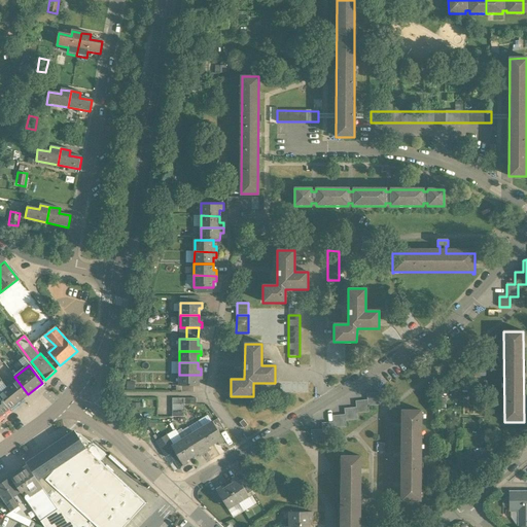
[(201,375),(179,375),(179,386),(198,386),(198,380),(201,380),(201,375)]
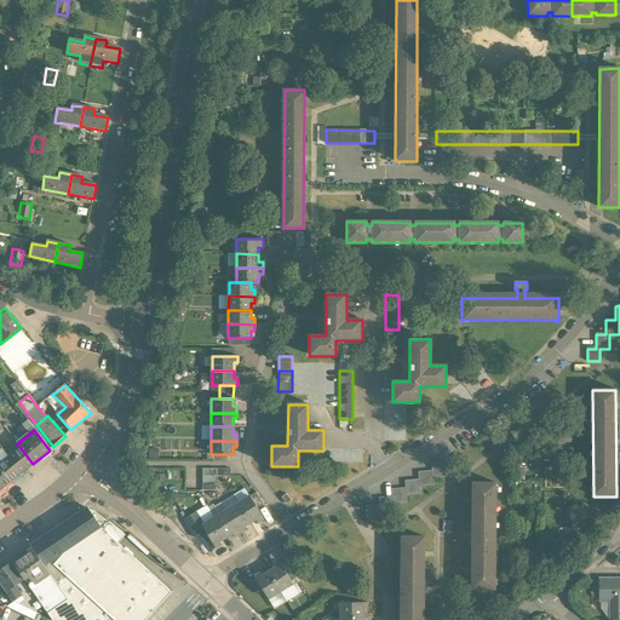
[(4,461),(0,463),(0,468),(11,482),(28,469),(15,452),(4,461)]
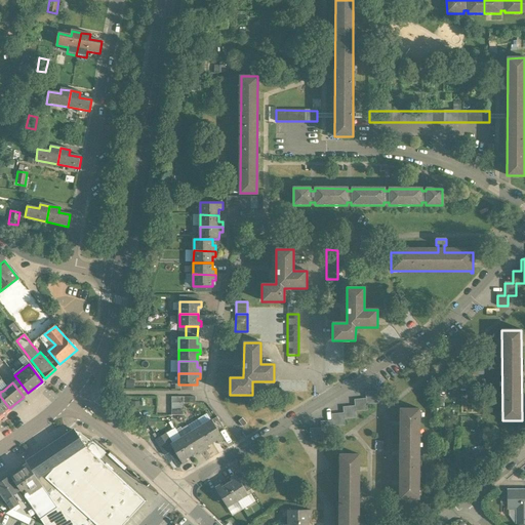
[(321,429),(310,431),(311,441),(322,439),(321,434),(333,433),(332,427),(345,426),(344,419),(356,418),(355,412),(367,410),(367,405),(378,404),(376,393),(365,394),(366,400),(354,402),(355,407),(342,409),(344,415),(331,416),(332,422),(320,423),(321,429)]
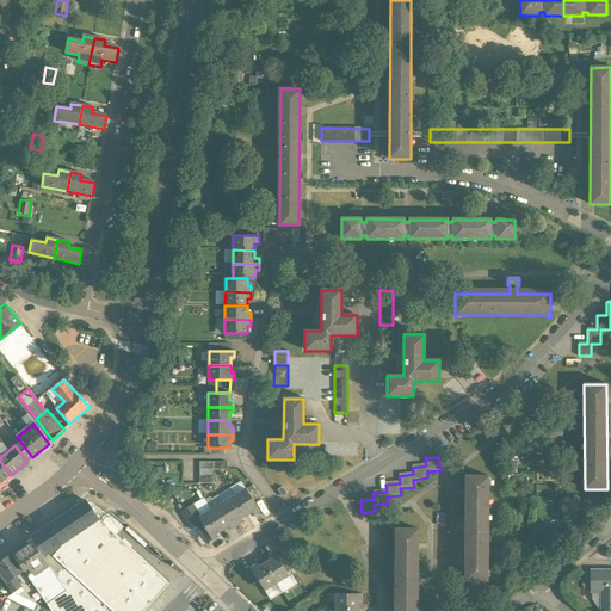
[(0,461),(0,483),(11,475),(0,461)]
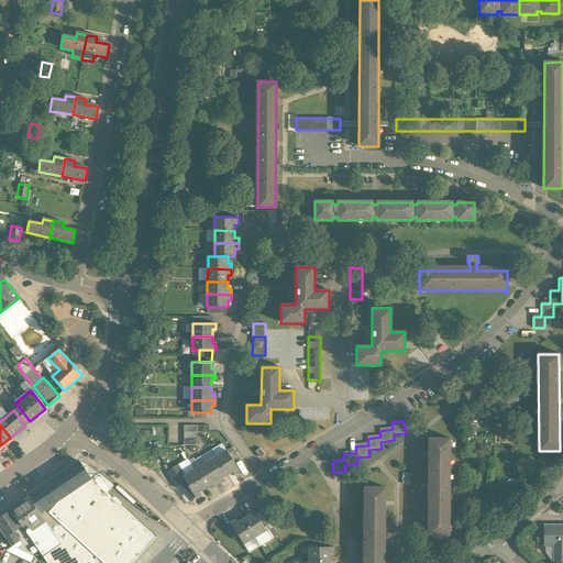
[(450,439),(429,439),(429,536),(449,536),(450,439)]
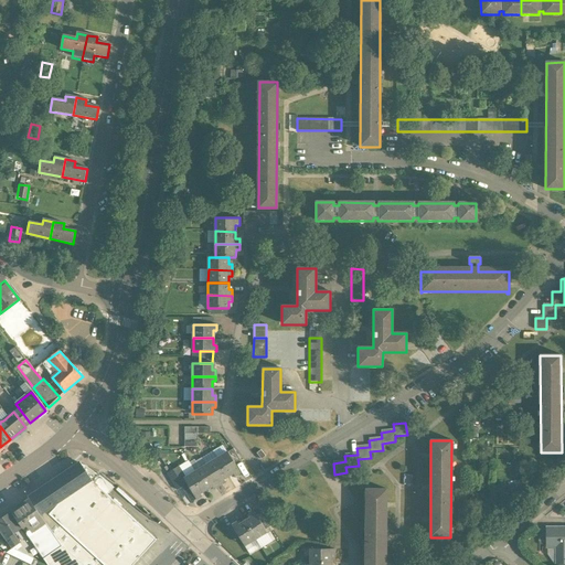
[(240,460),(233,449),(227,452),(234,464),(240,460)]
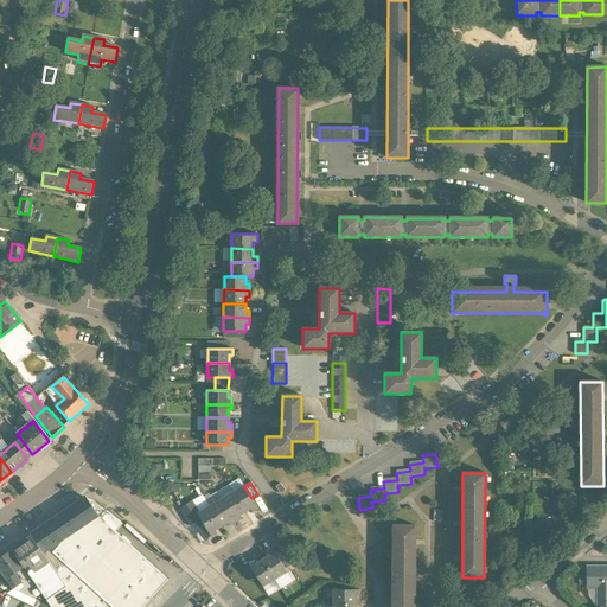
[(244,486),(232,493),(243,512),(250,508),(253,511),(257,508),(251,498),(244,486)]
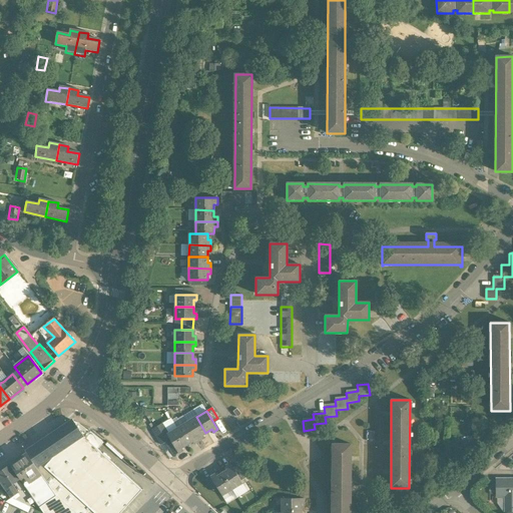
[(205,433),(196,417),(186,423),(197,441),(202,438),(200,436),(205,433)]
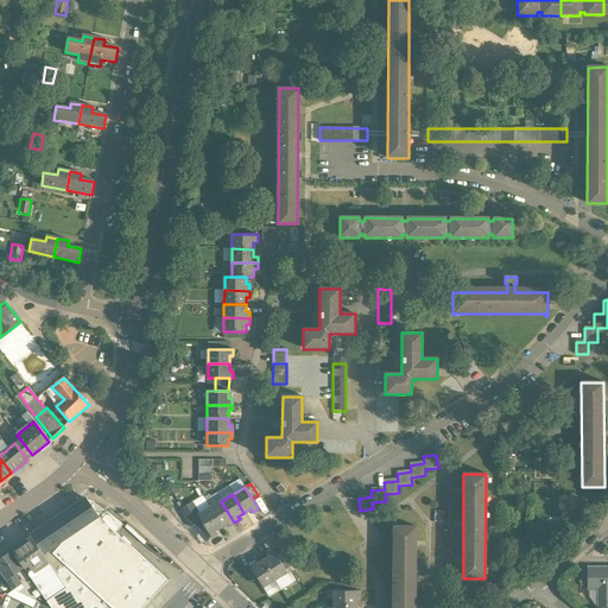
[(86,498),(30,536),(31,538),(46,561),(52,555),(107,605),(111,607),(143,607),(168,581),(115,532),(113,531),(106,525),(113,518),(107,513),(92,501),(87,500),(86,498)]
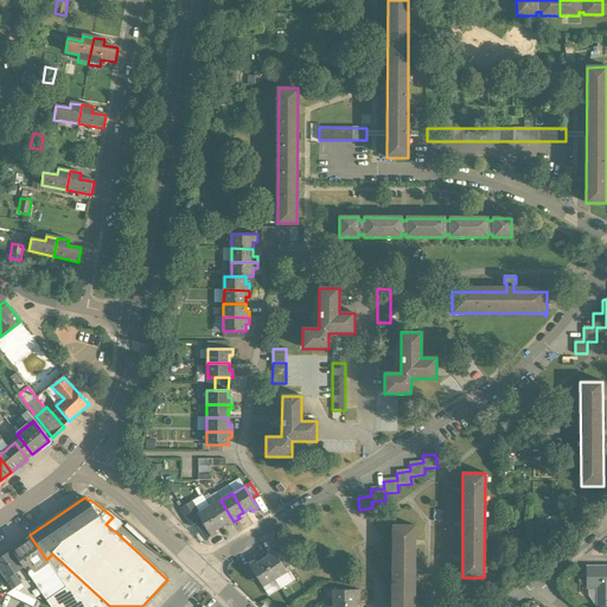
[(199,497),(192,502),(200,513),(206,510),(199,497)]
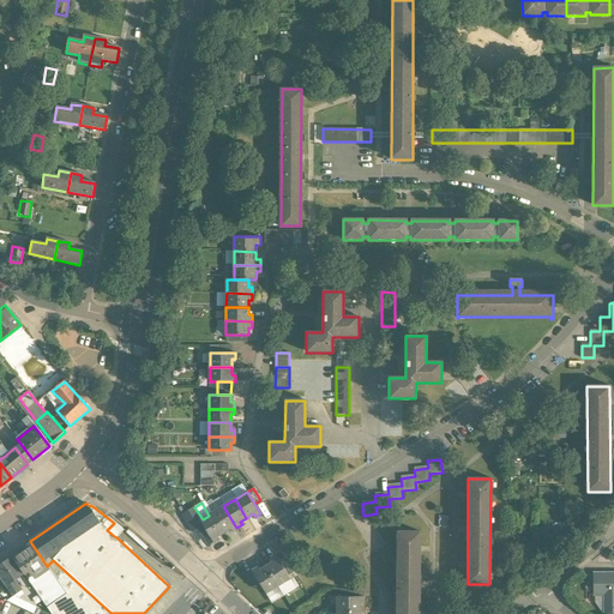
[(236,528),(223,506),(212,513),(223,533),(230,528),(233,531),(236,528)]
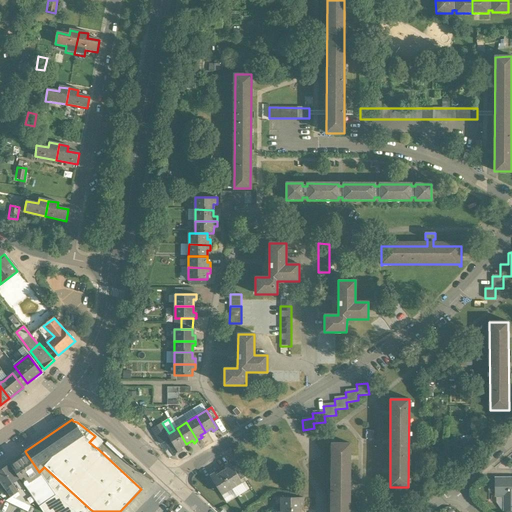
[(162,423),(151,429),(160,444),(165,441),(169,446),(172,444),(166,435),(169,433),(162,423)]
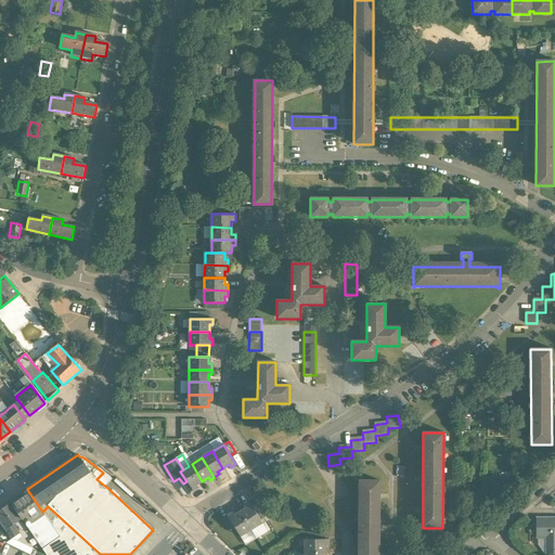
[(202,481),(192,464),(189,466),(183,469),(180,472),(186,481),(192,490),(197,487),(195,485),(202,481)]
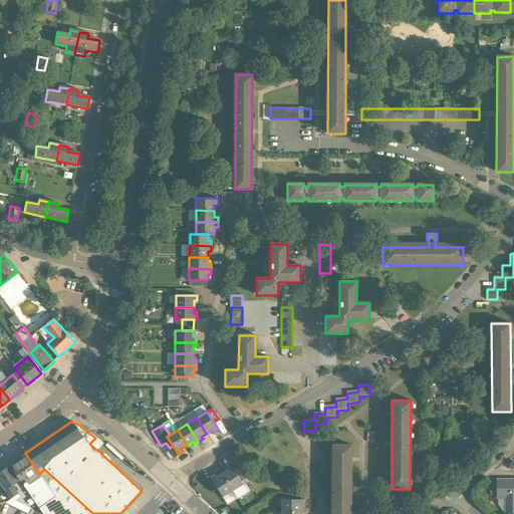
[(95,438),(89,444),(95,449),(97,450),(103,444),(95,438)]
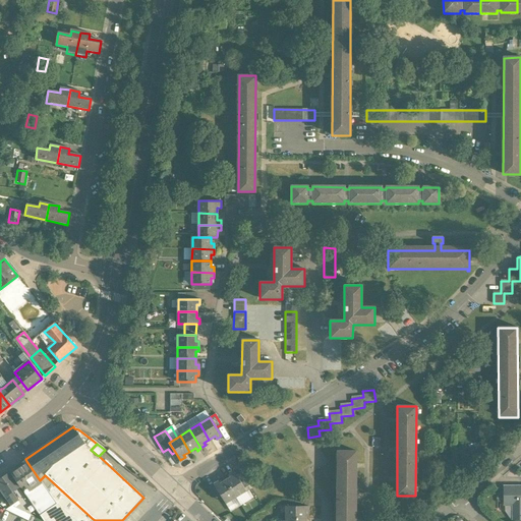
[(175,452),(172,454),(168,449),(163,452),(172,466),(180,460),(175,452)]
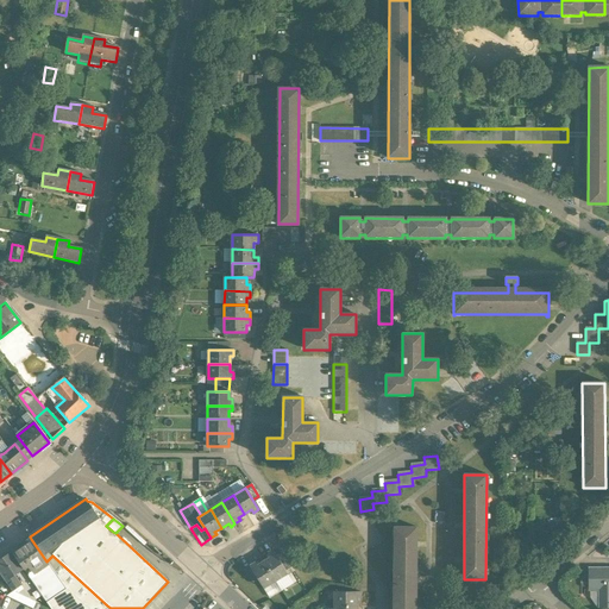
[(415,608),(416,528),(394,528),(393,608),(415,608)]
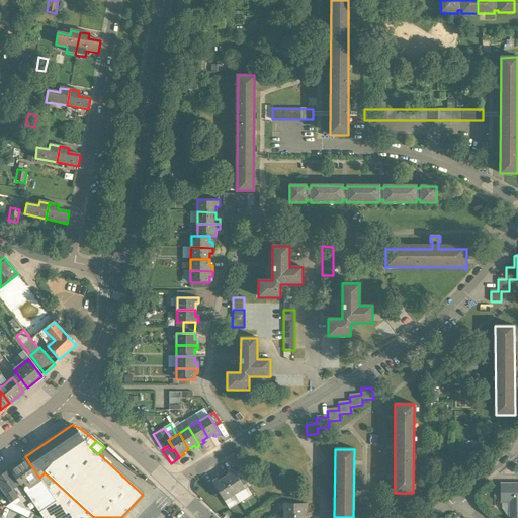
[(39,478),(26,458),(14,466),(10,469),(20,485),(42,517),(88,517),(89,517),(91,515),(45,472),(39,478)]
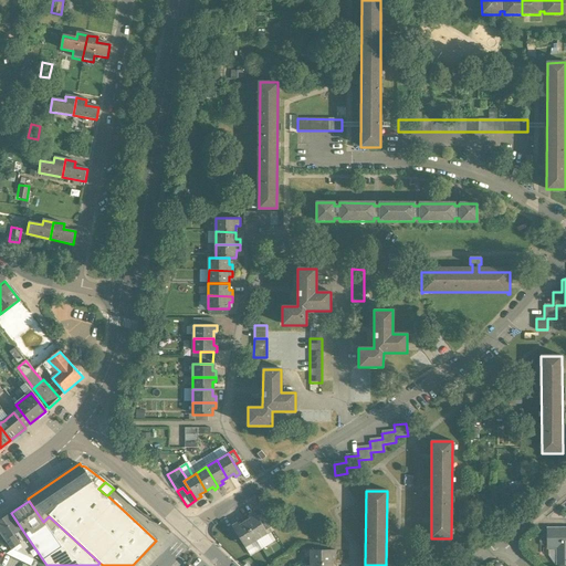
[(11,513),(0,520),(0,532),(12,549),(19,545),(12,536),(22,530),(11,513)]
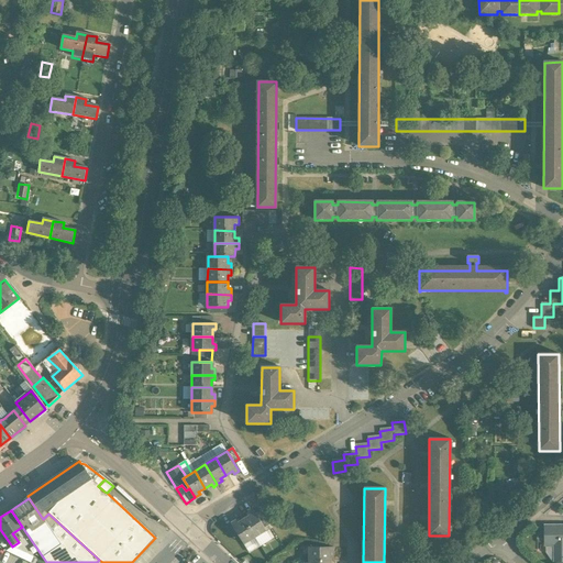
[(255,512),(254,510),(249,514),(251,517),(244,520),(254,538),(266,530),(265,528),(255,512)]
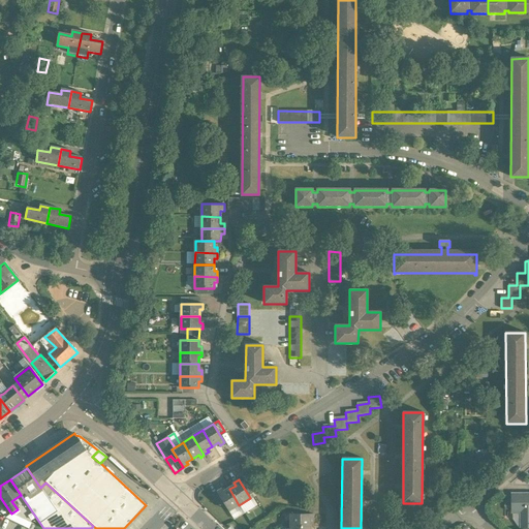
[(253,494),(244,479),(240,481),(249,496),(253,494)]
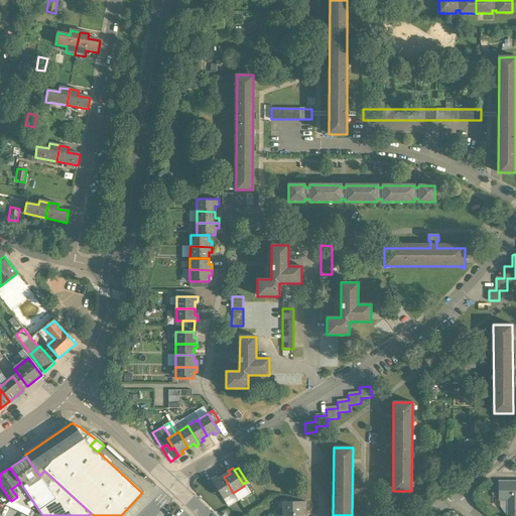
[(224,477),(219,480),(217,477),(213,480),(219,490),(224,498),(233,493),(224,477)]
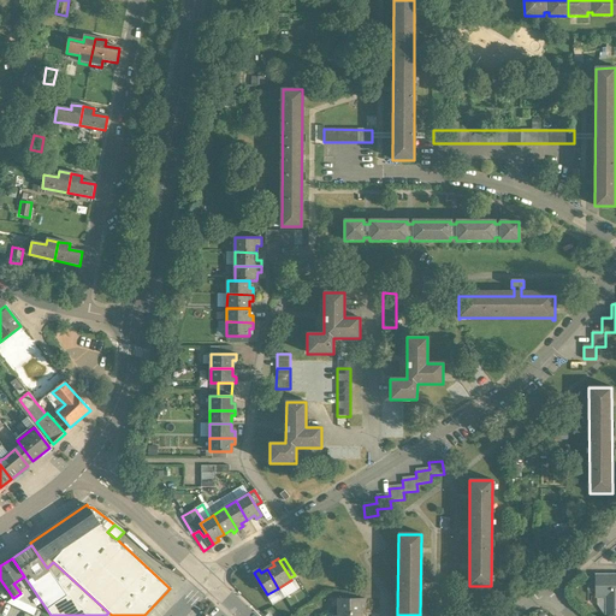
[(261,585),(254,573),(247,578),(254,590),(261,585)]
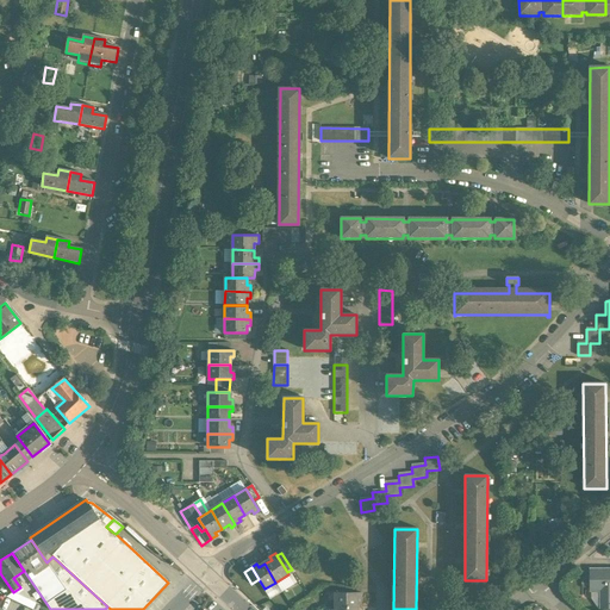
[(609,568),(589,568),(589,572),(589,589),(589,593),(603,592),(603,609),(609,609),(609,568)]
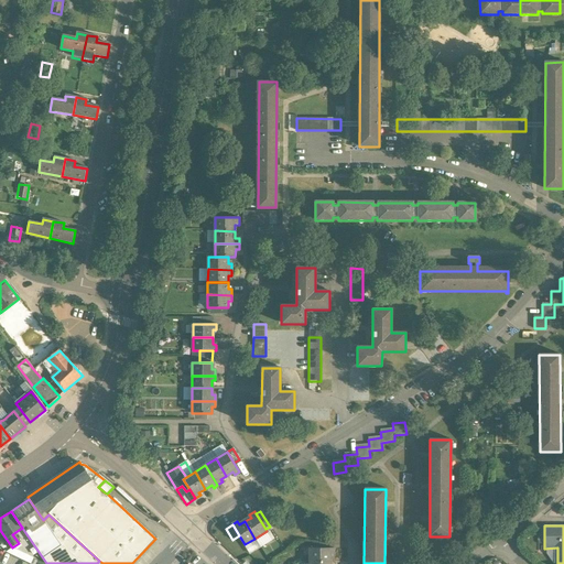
[(334,549),(311,548),(311,562),(331,562),(331,554),(334,554),(334,549)]
